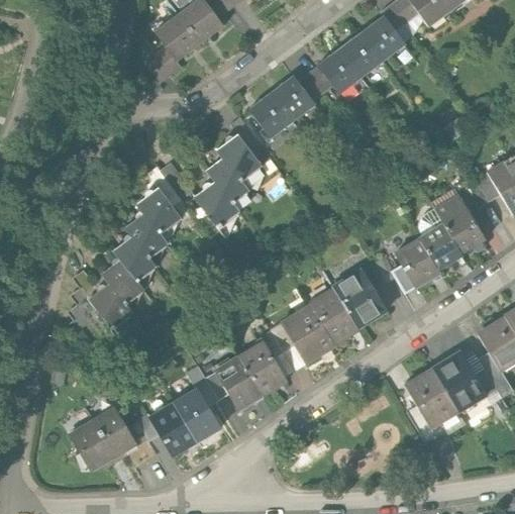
[(201,0),(181,15),(199,41),(223,24),(218,17),(205,0),(201,0)]
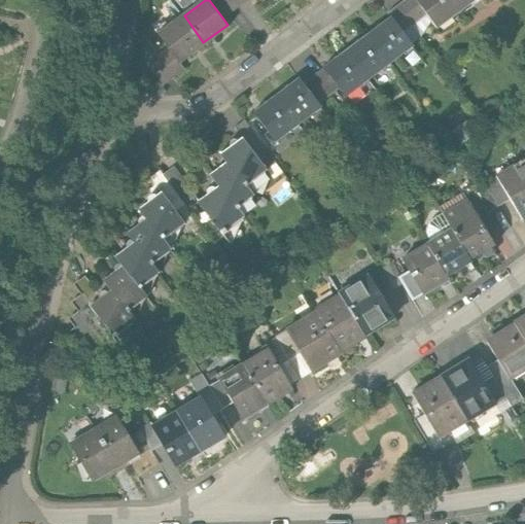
[(209,0),(222,18),(231,11),(231,10),(244,0),(209,0)]
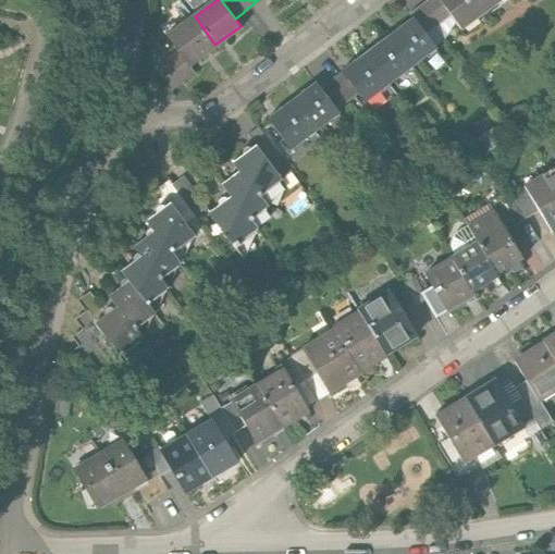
[(429,0),(411,13),(415,17),(435,46),(444,39),(457,21),(442,0),(429,0)]
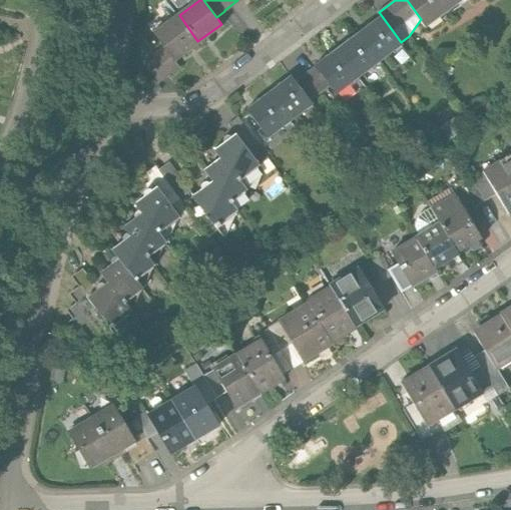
[(425,25),(454,4),(451,0),(407,0),(421,19),(425,25)]
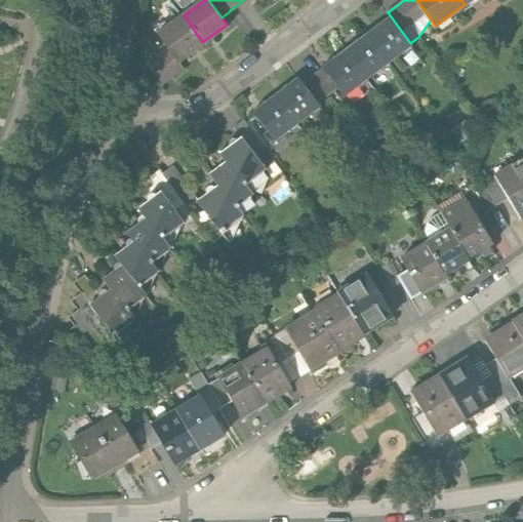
[(178,59),(202,42),(184,15),(159,34),(168,46),(178,59)]
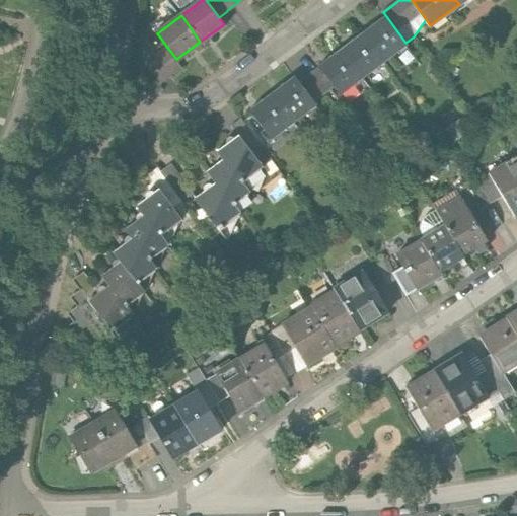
[(386,16),(364,33),(384,60),(405,43),(386,16)]
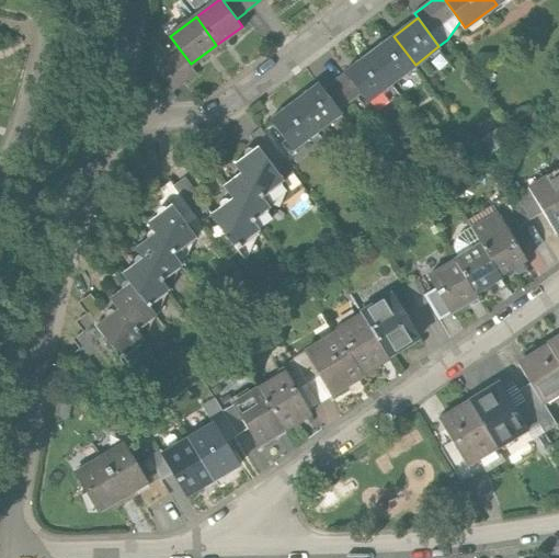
[(391,81),(415,65),(394,36),(371,54),(391,81)]
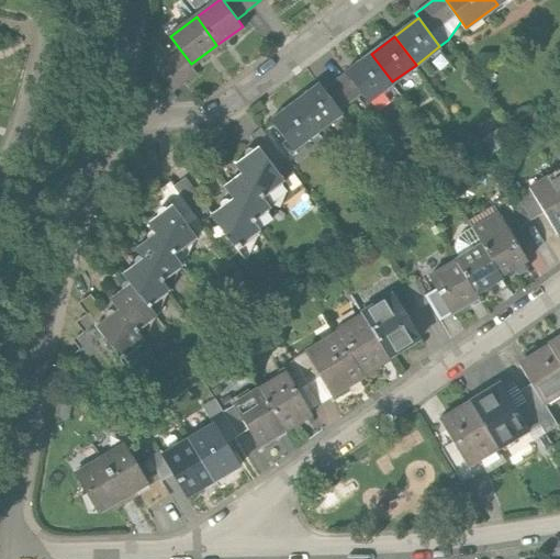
[(180,49),(168,58),(170,60),(160,68),(176,89),(197,73),(191,64),(180,49)]
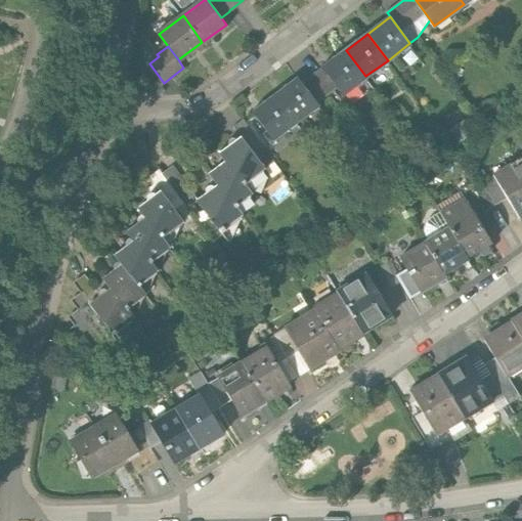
[(343,93),(365,76),(346,50),(323,67),(338,85),(343,93)]
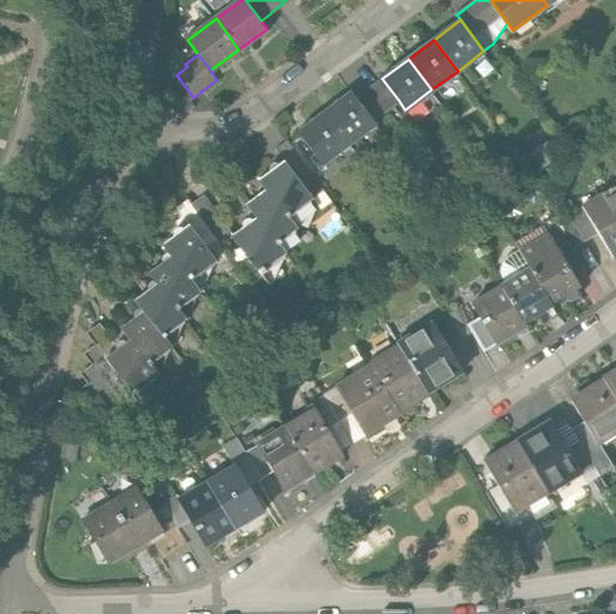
[(382,79),(358,98),(373,118),(399,100),(382,79)]
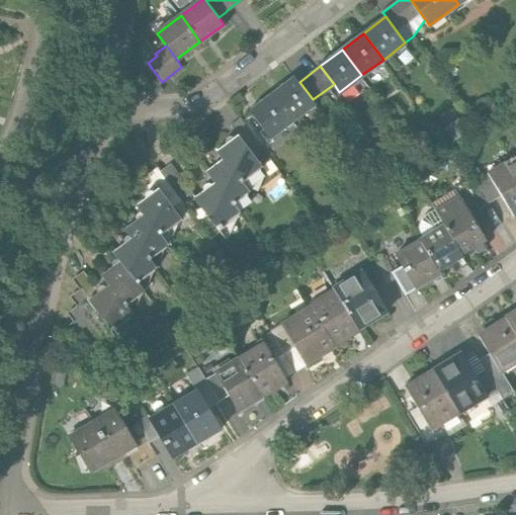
[(295,77),(273,93),(293,119),(315,102),(313,99),(299,82),(295,77)]
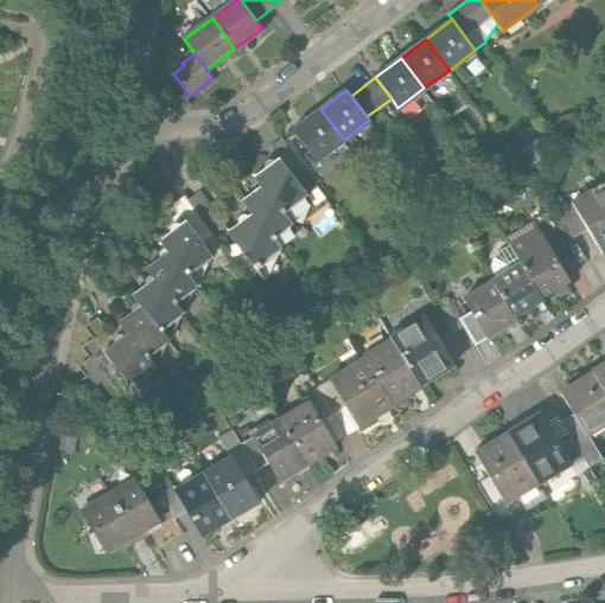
[(318,159),(344,140),(320,109),(294,129),(318,159)]
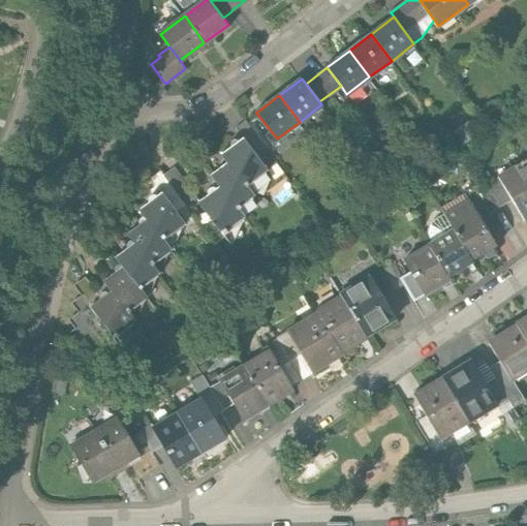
[(235,125),(243,136),(267,167),(274,177),(284,168),(245,117),(235,125)]
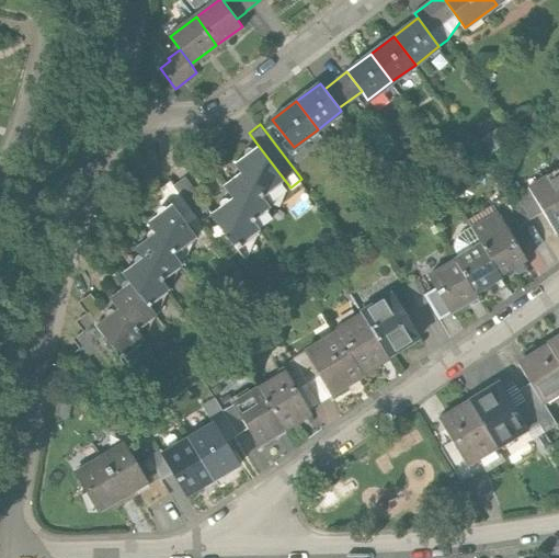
[(236,162),(242,171),(260,195),(283,178),(258,145),(255,147),(254,145),(252,144),(250,144),(247,145),(244,146),(243,148),(242,150),(242,154),(244,156),(236,162)]
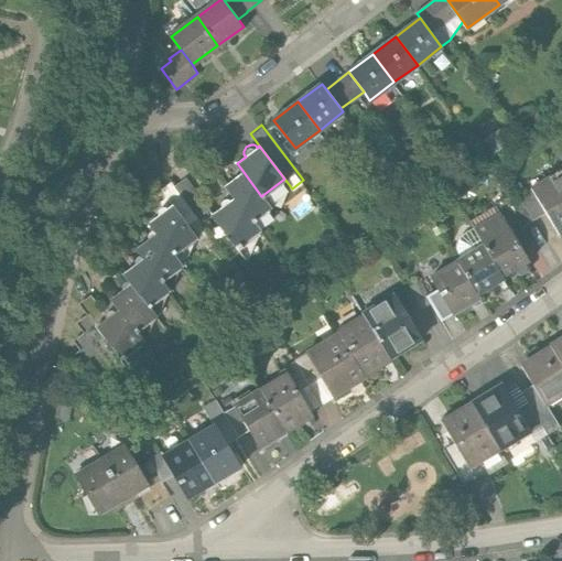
[(532,187),(533,190),(547,213),(560,235),(561,234),(561,171),(532,187)]
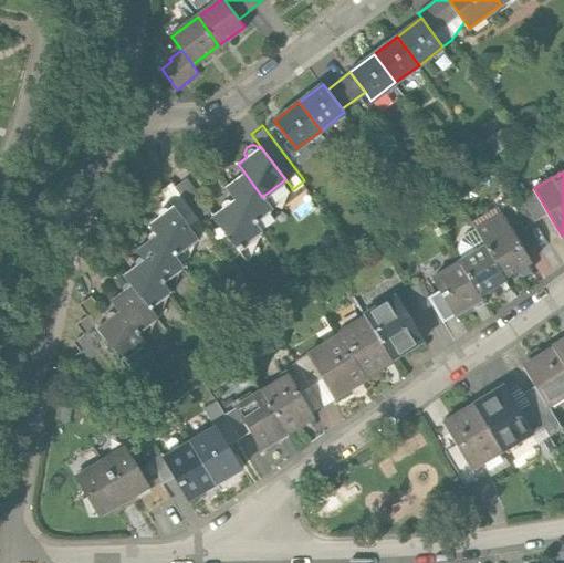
[(272,208),(262,197),(244,173),(227,187),(237,199),(254,222),(272,208)]
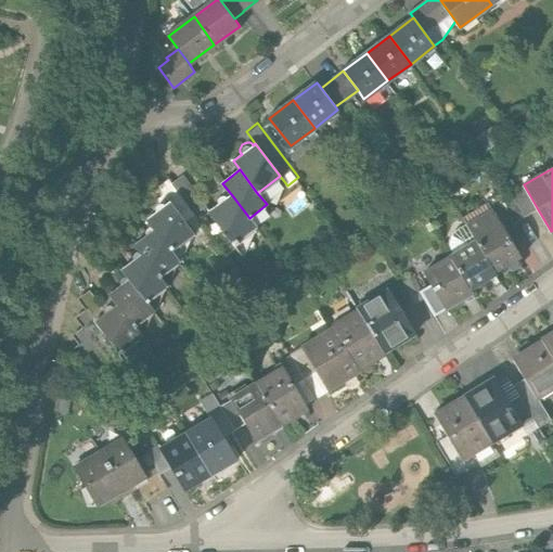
[(156,185),(169,202),(193,233),(203,226),(194,215),(204,207),(180,176),(170,183),(166,178),(156,185)]
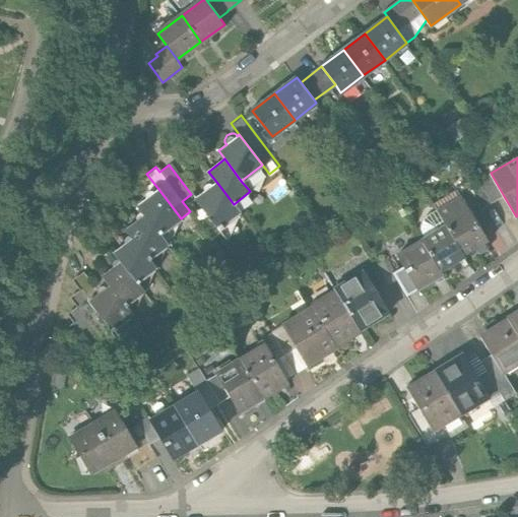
[(460,196),(462,196),(472,214),(504,196),(492,175),(470,187),(469,186),(458,193),(460,196)]
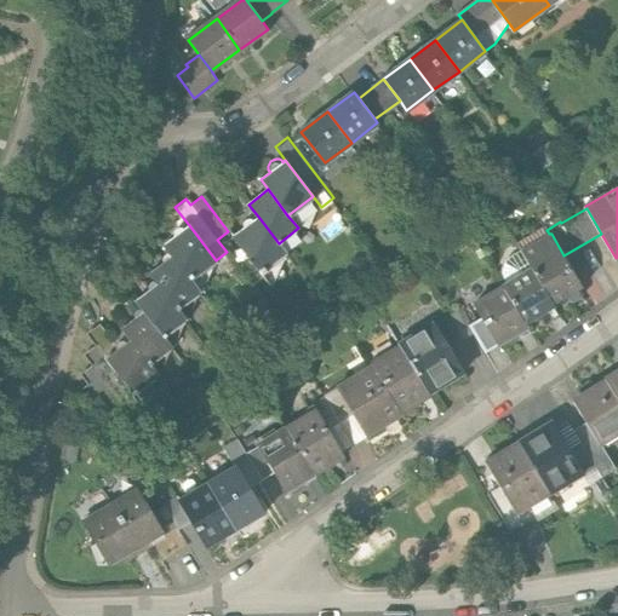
[(244,230),(233,239),(262,276),(267,274),(265,271),(287,254),(279,243),(259,218),(255,222),(253,220),(251,219),(249,219),(247,219),(246,220),(244,222),(244,224),(242,225),(244,228),(244,230)]
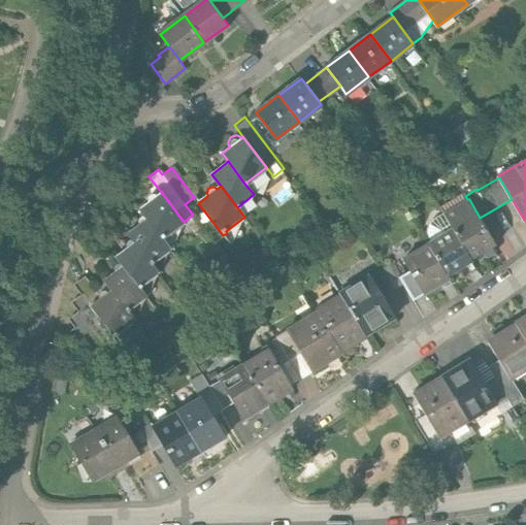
[(139,209),(143,214),(162,238),(184,222),(161,192),(158,195),(157,194),(155,193),(154,193),(152,193),(151,193),(150,194),(149,195),(148,196),(148,198),(148,199),(148,201),(149,202),(139,209)]
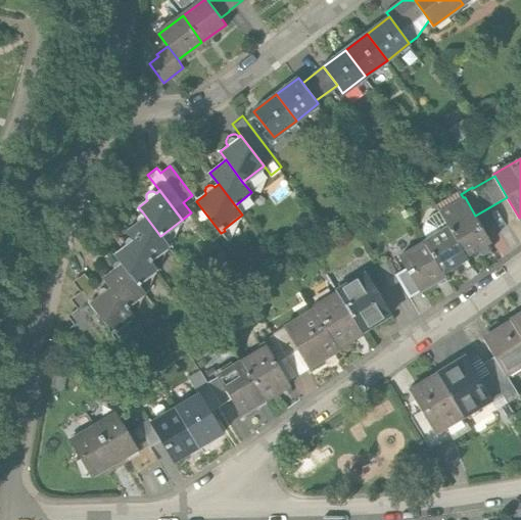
[(439,211),(448,227),(467,257),(491,242),(475,216),(465,197),(463,197),(439,211)]
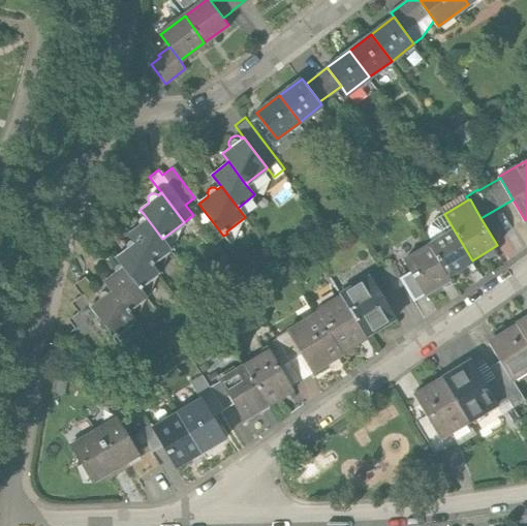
[(171,249),(162,239),(144,214),(135,220),(134,222),(134,223),(135,224),(136,225),(137,226),(128,234),(132,239),(152,264),(171,249)]
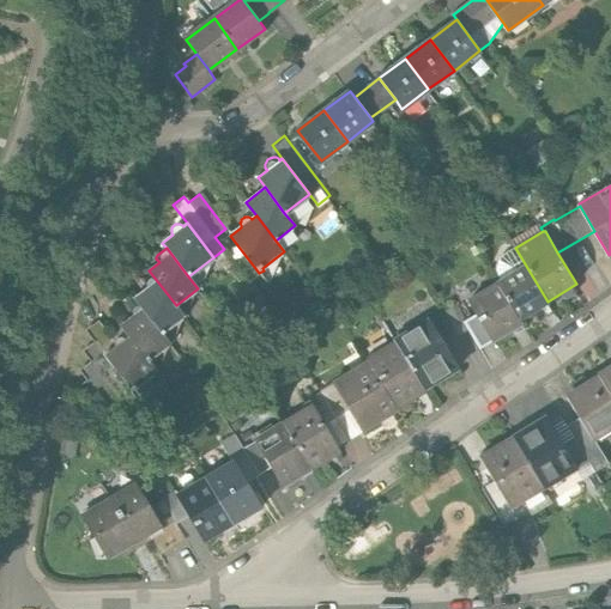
[(497,282),(498,285),(521,321),(549,304),(548,302),(526,266),(497,282)]
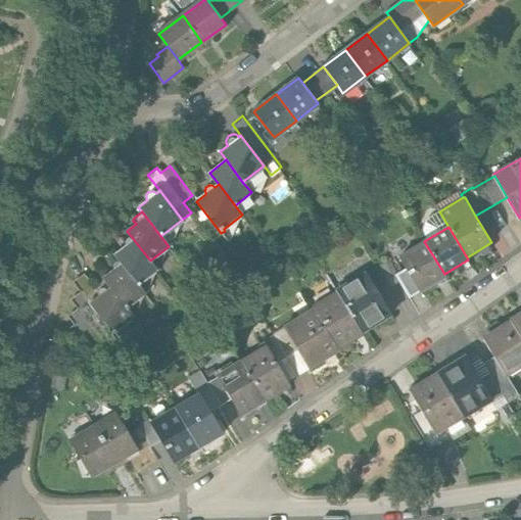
[(115,254),(119,258),(137,283),(155,269),(150,261),(131,236),(123,241),(123,243),(123,244),(123,245),(124,246),(125,247),(115,254)]
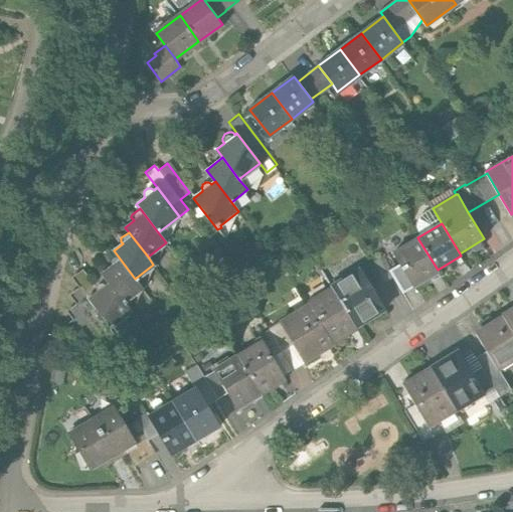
[(400,264),(389,271),(393,277),(403,293),(439,272),(438,270),(418,239),(394,253),(400,264)]
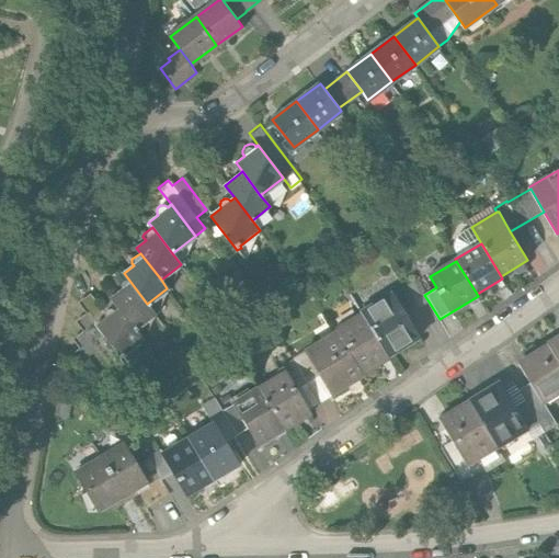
[(111,297),(118,308),(136,330),(156,315),(147,304),(127,277),(118,284),(118,285),(118,286),(120,287),(120,288),(121,289),(111,297)]
